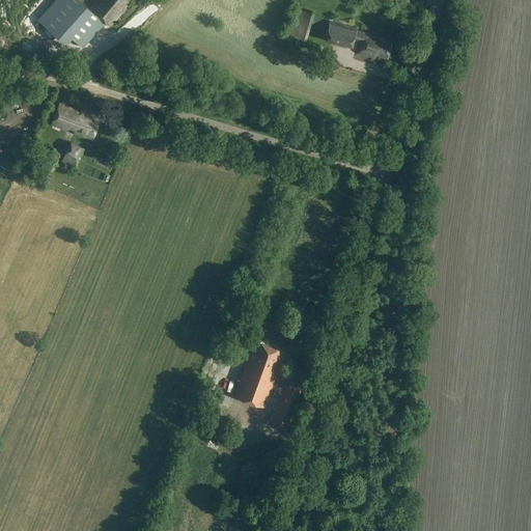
[(95,0),(89,7),(81,0),(55,0),(38,20),(56,36),(62,29),(83,48),(105,22),(110,26),(126,7),(123,5),(128,0),(95,0)]
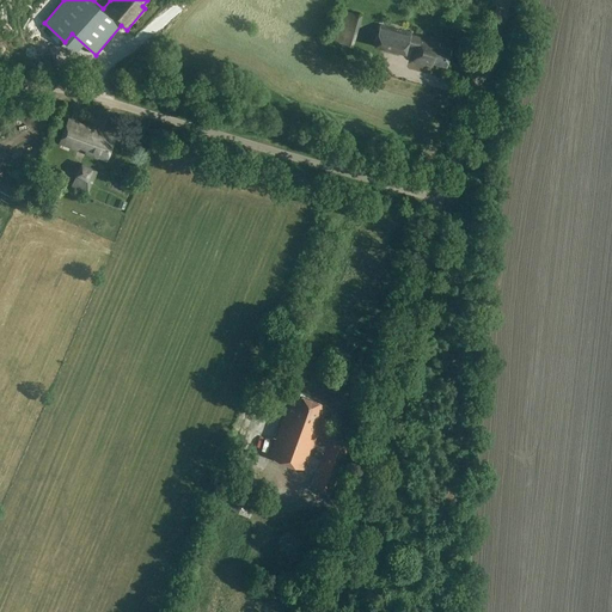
[(352,47),(361,16),(342,10),(338,22),(336,22),(330,41),(352,47)]
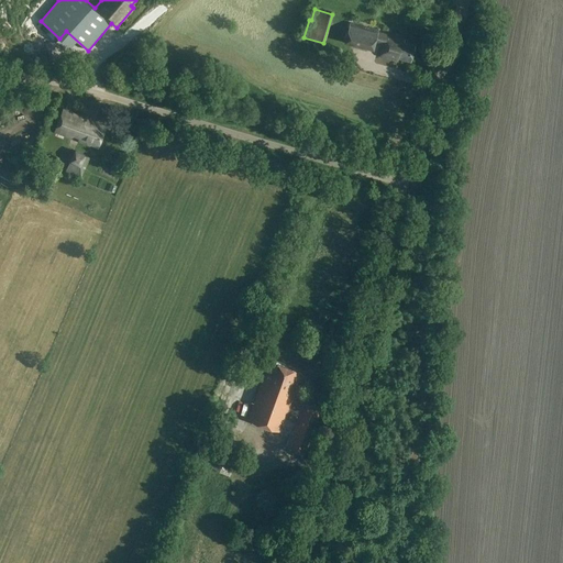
[(410,62),(415,45),(404,42),(405,40),(378,32),(378,30),(350,23),(344,42),(373,50),(375,43),(384,45),(381,56),(394,59),(394,58),(398,59),(398,58),(410,62)]
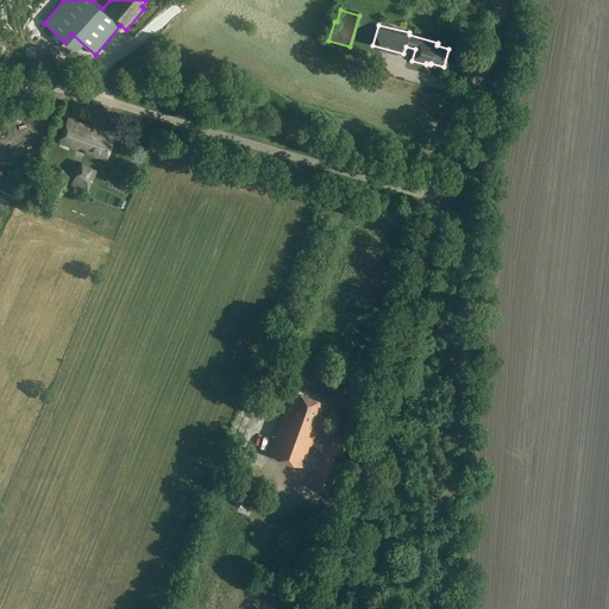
[(126,32),(118,37),(124,48),(132,43),(126,32)]
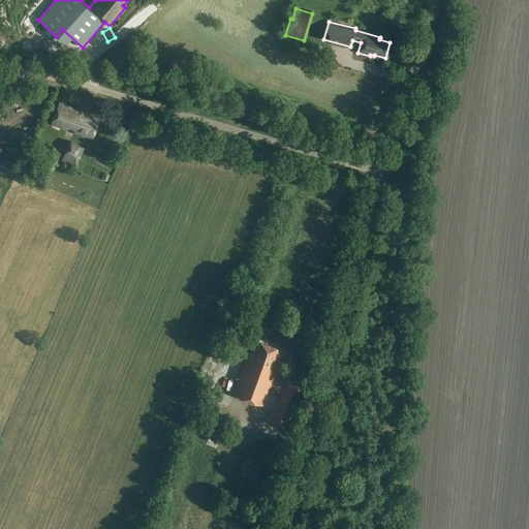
[(95,49),(97,55),(111,49),(107,42),(95,49)]
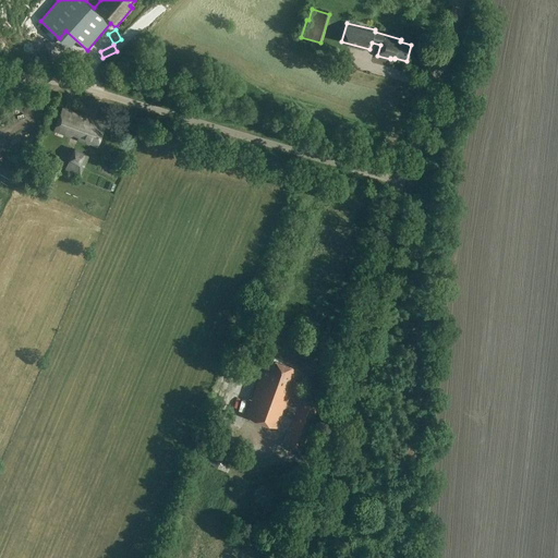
[(45,122),(49,109),(44,108),(39,121),(45,122)]
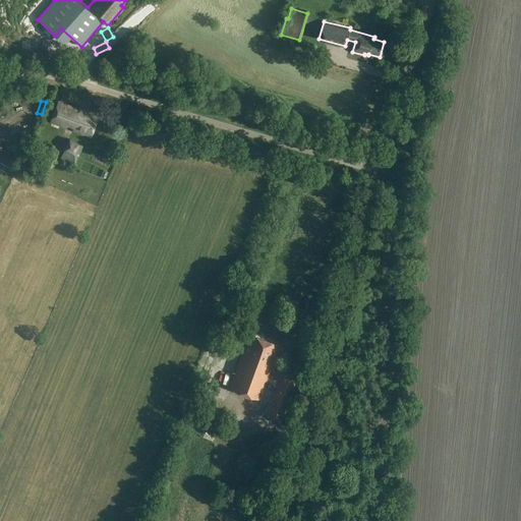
[(91,136),(98,118),(84,113),(84,112),(58,102),(51,122),(66,128),(67,125),(73,128),(72,130),(83,134),(83,133),(91,136)]
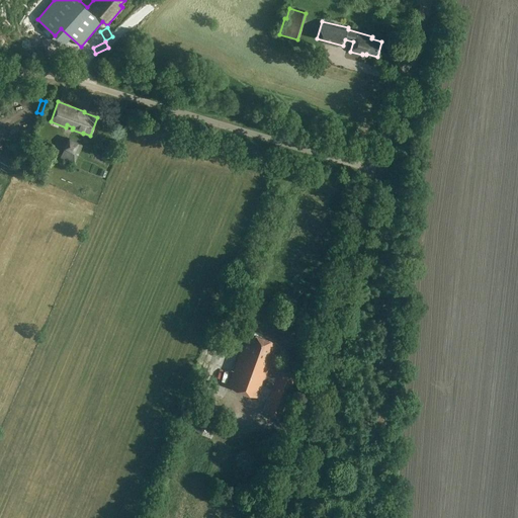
[(76,162),(83,146),(68,139),(60,157),(76,162)]
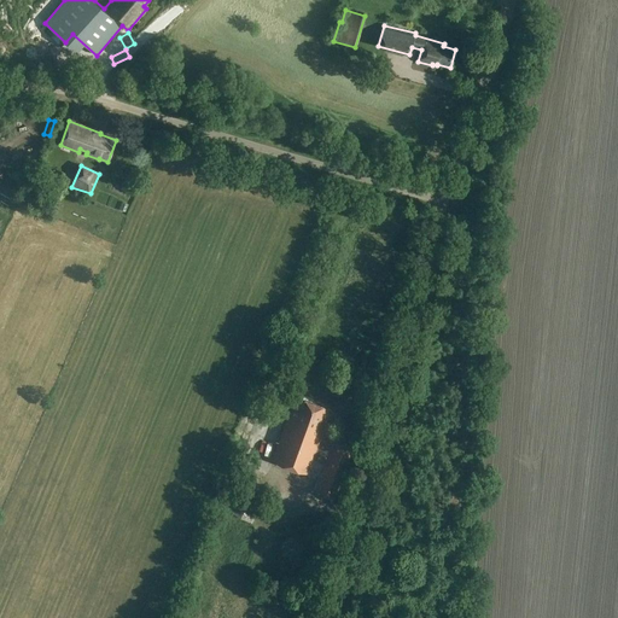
[(336,497),(353,450),(333,443),(333,444),(321,439),(327,421),(325,420),(328,408),(301,397),(297,407),(292,406),(272,461),(308,474),(313,460),(325,465),(316,490),(336,497)]
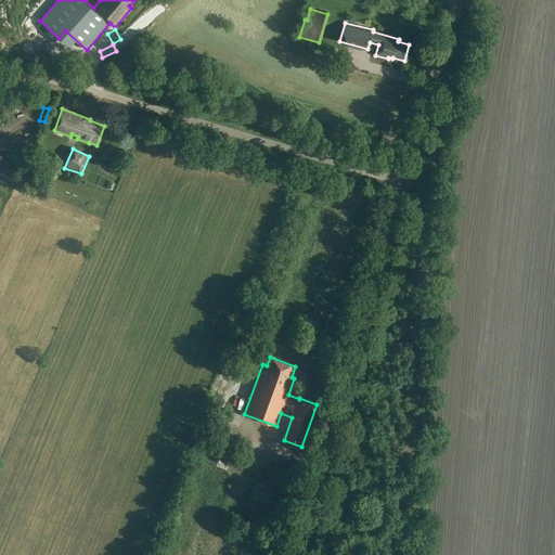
[(218,435),(221,428),(222,426),(211,422),(207,429),(218,435)]
